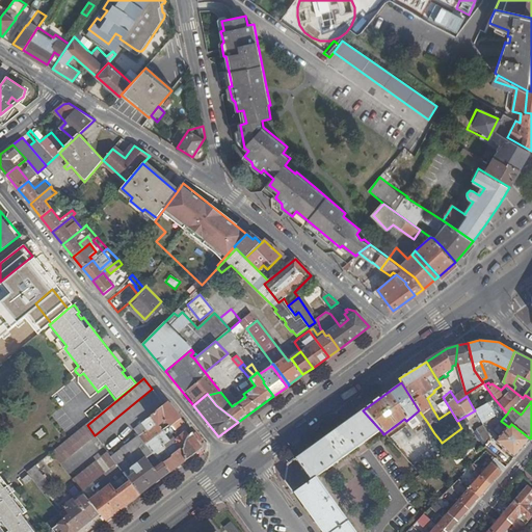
[(168,402),(164,405),(151,416),(158,425),(162,422),(164,424),(166,422),(168,424),(170,427),(171,426),(182,418),(168,402)]
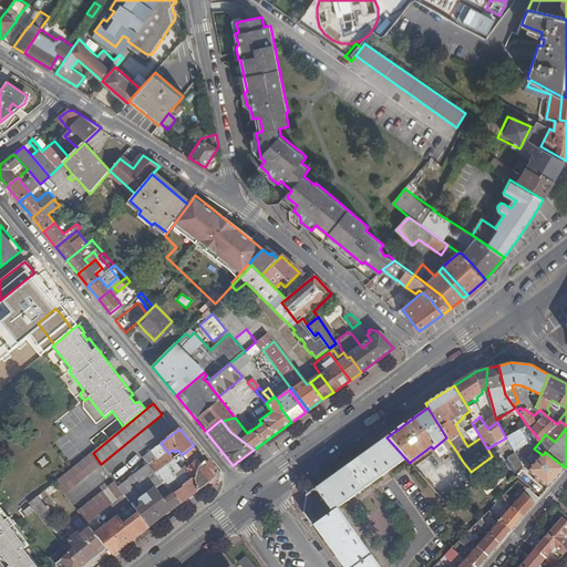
[(519,429),(505,436),(506,437),(513,451),(527,442),(519,429)]
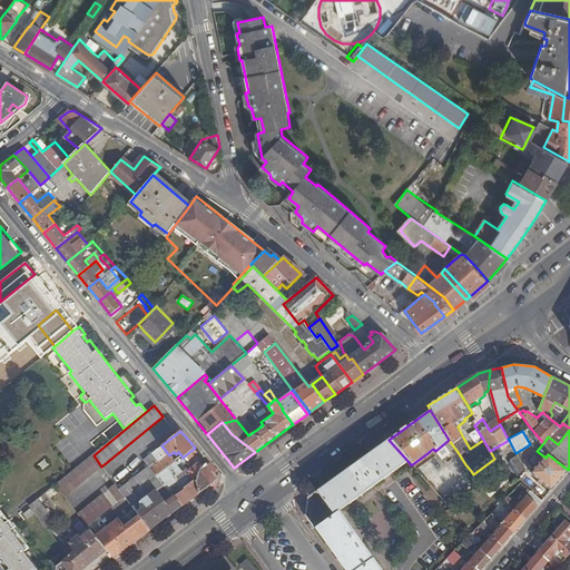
[(316,528),(315,528),(345,569),(381,569),(356,533),(356,534),(340,511),(351,502),(352,503),(369,490),(409,462),(389,440),(307,498),(305,513),(316,528)]
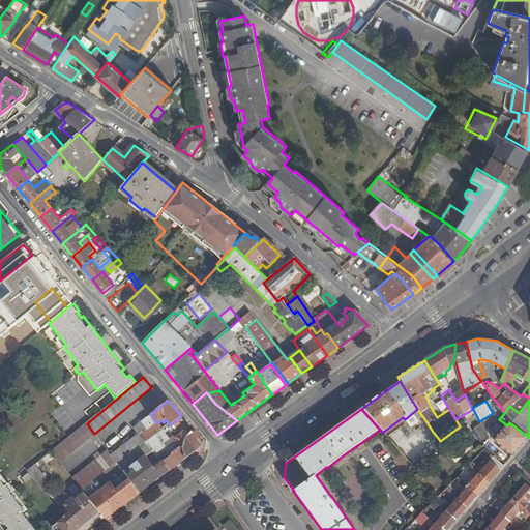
[(162,429),(157,423),(150,414),(142,421),(146,428),(140,433),(153,449),(162,461),(170,470),(201,446),(202,442),(188,425),(182,431),(179,428),(185,422),(181,416),(171,424),(177,432),(172,436),(167,436),(162,429)]
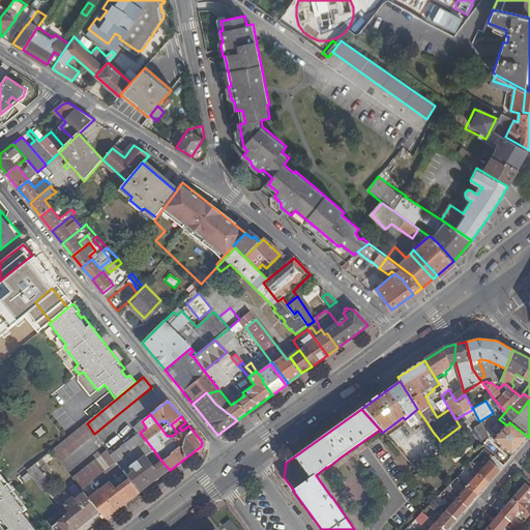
[(507,425),(494,440),(511,454),(528,437),(509,422),(507,425)]
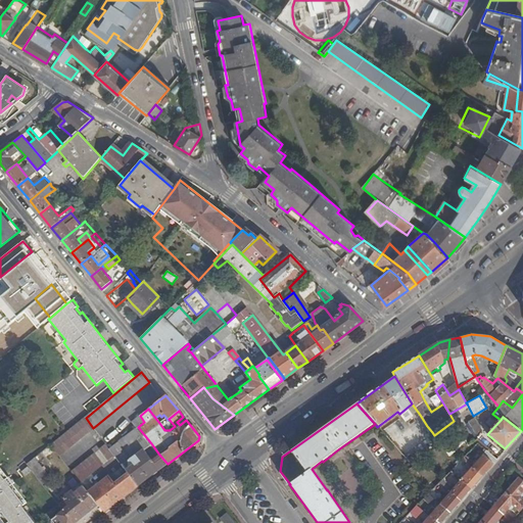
[(93,428),(86,418),(50,446),(58,456),(93,428)]
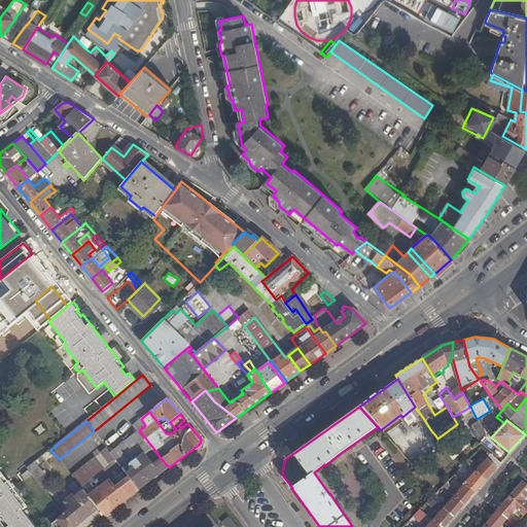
[(469,425),(470,427),(479,442),(483,435),(475,422),(469,425)]
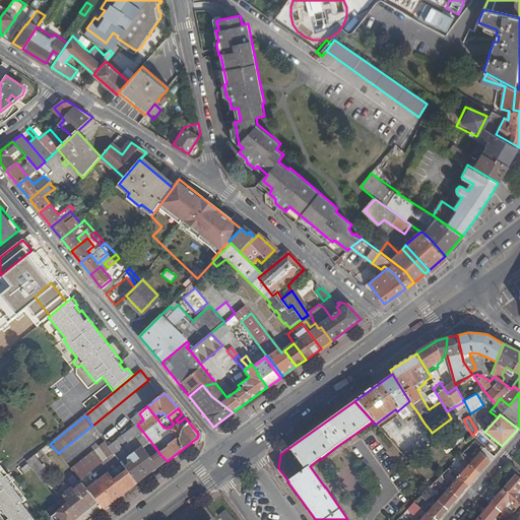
[(464,421),(456,427),(463,438),(465,442),(473,437),(472,436),(464,421)]
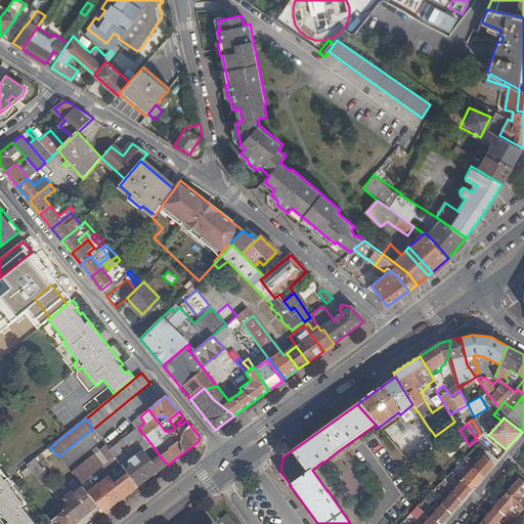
[(151,444),(138,428),(110,450),(115,456),(122,467),(127,463),(131,460),(144,449),(151,444)]
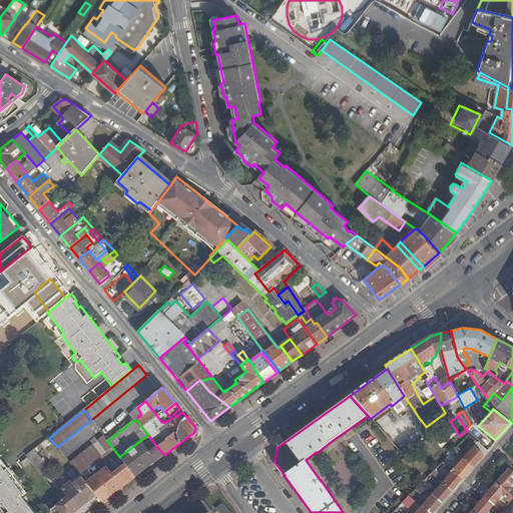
[(432,434),(426,427),(424,424),(393,448),(402,459),(432,434)]
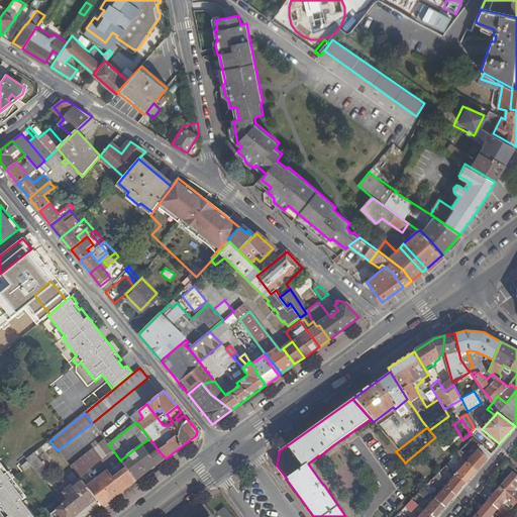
[(99,443),(107,454),(113,450),(108,444),(104,439),(99,443)]
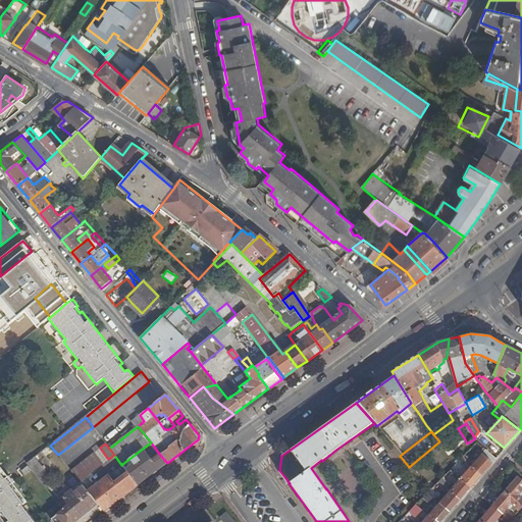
[(126,461),(121,465),(128,473),(139,485),(167,463),(159,454),(153,459),(144,448),(131,458),(134,463),(129,466),(126,461)]
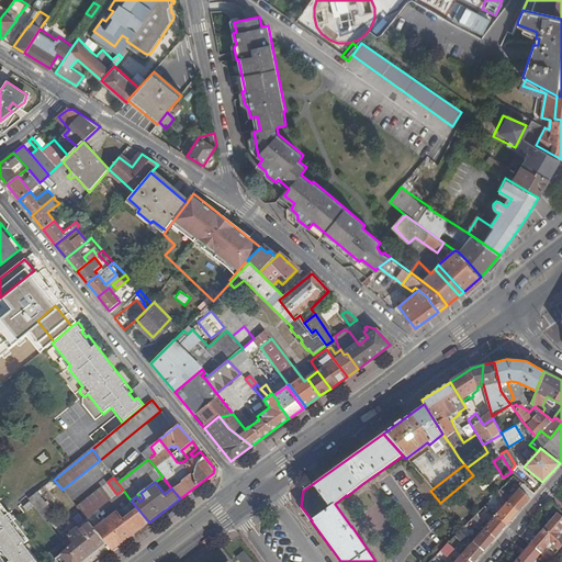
[(496,493),(499,495),(507,502),(518,510),(534,493),(528,489),(523,484),(509,498),(503,493),(498,491),(496,493)]
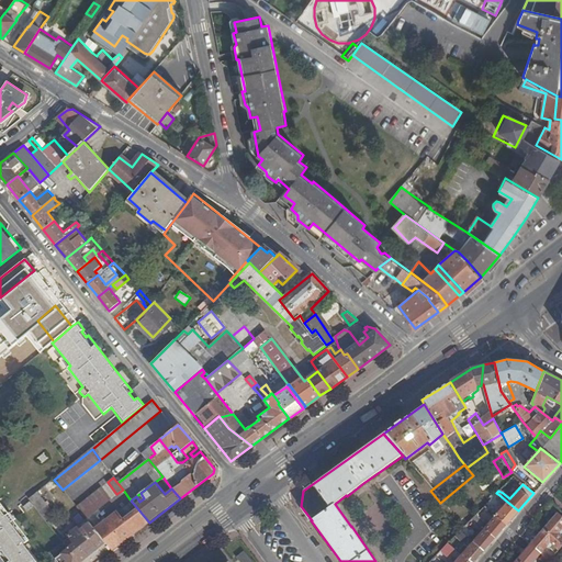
[(111,497),(102,486),(76,506),(85,518),(111,497)]
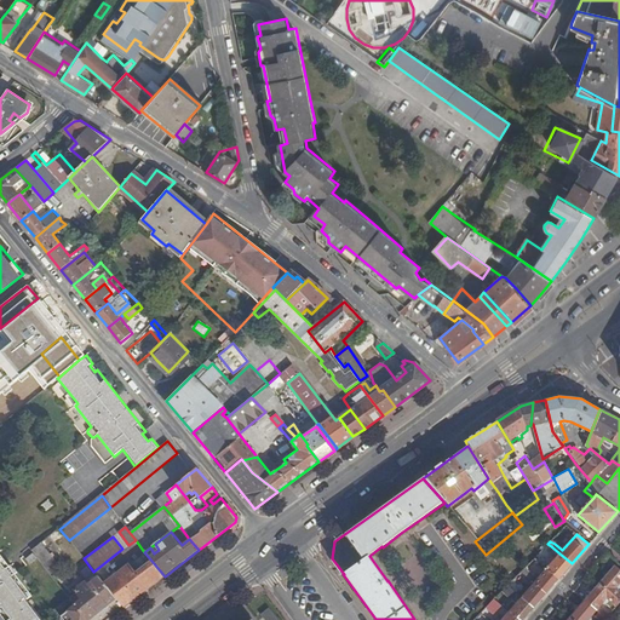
[(41,543),(32,550),(49,573),(56,568),(59,566),(41,543)]
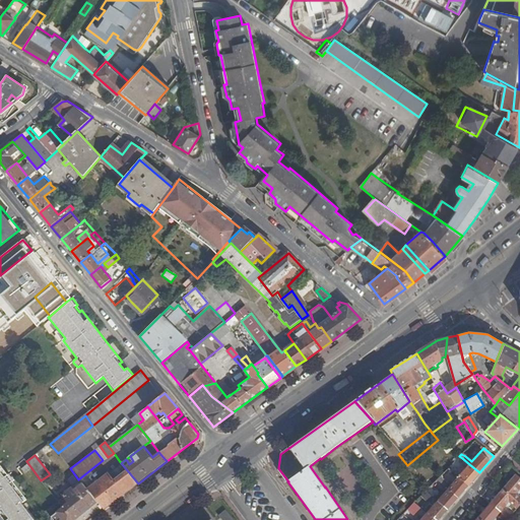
[(448,467),(453,471),(458,476),(468,484),(479,472),(469,464),(460,473),(454,468),(457,465),(453,462),(448,467)]
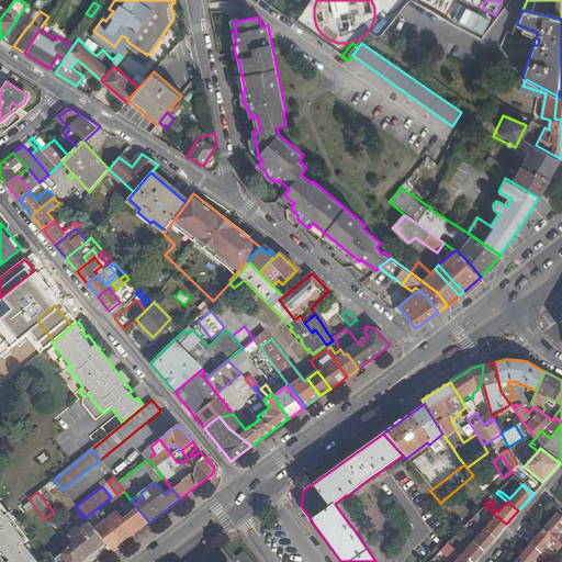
[(0,552),(1,552),(8,561),(36,561),(37,561),(24,544),(29,540),(14,521),(17,520),(11,513),(9,514),(0,502),(0,552)]
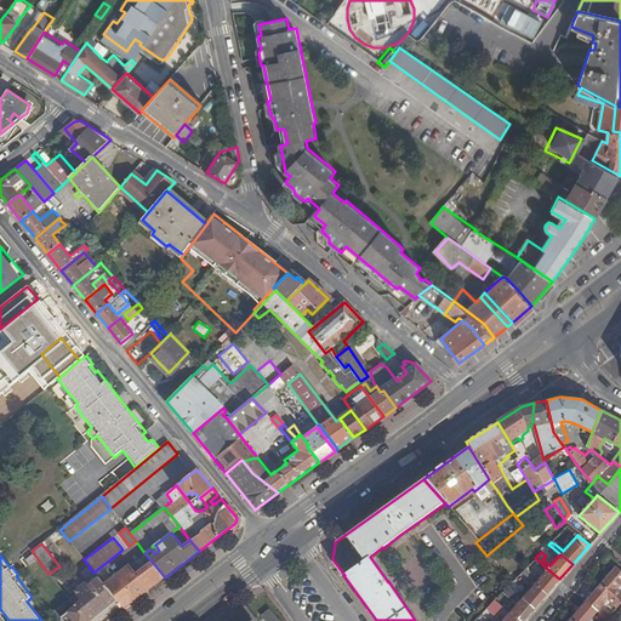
[(32,556),(26,560),(29,565),(36,560),(32,556)]
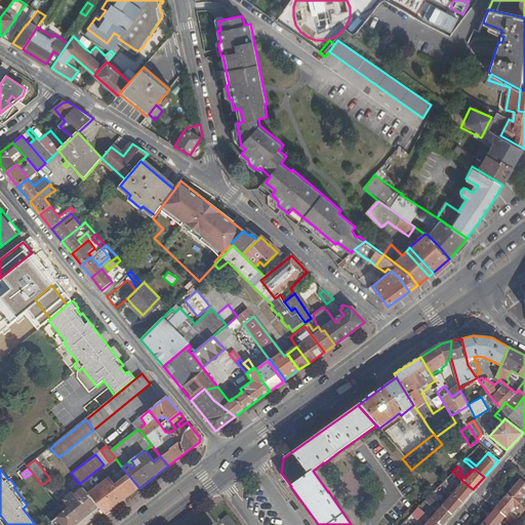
[(441,483),(444,486),(452,492),(462,501),(473,489),(462,481),(455,489),(449,485),(457,476),(452,472),(441,483)]
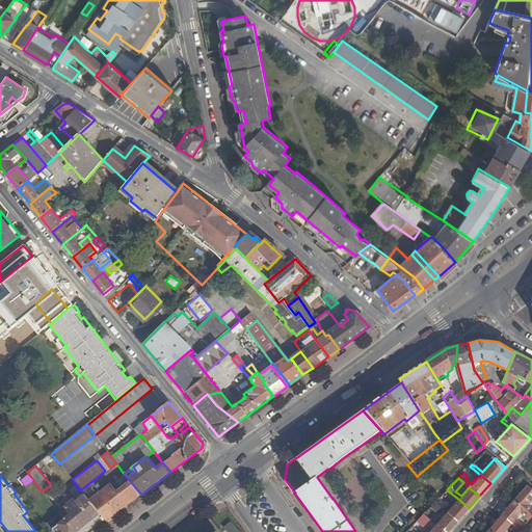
[(115,494),(108,485),(88,501),(105,522),(141,495),(131,482),(115,494)]
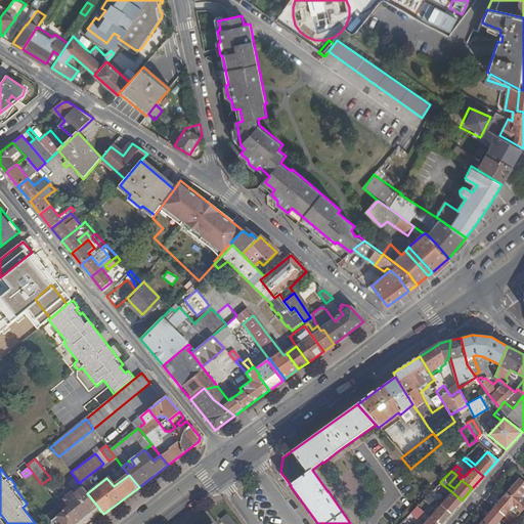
[(523,491),(523,481),(519,477),(506,492),(523,507),(523,506),(523,500),(522,498),(523,494),(523,491)]
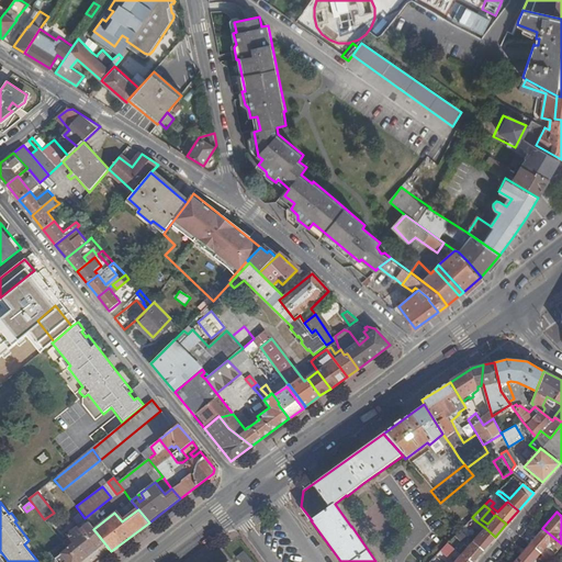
[(51,515),(44,519),(49,526),(55,520),(51,515)]
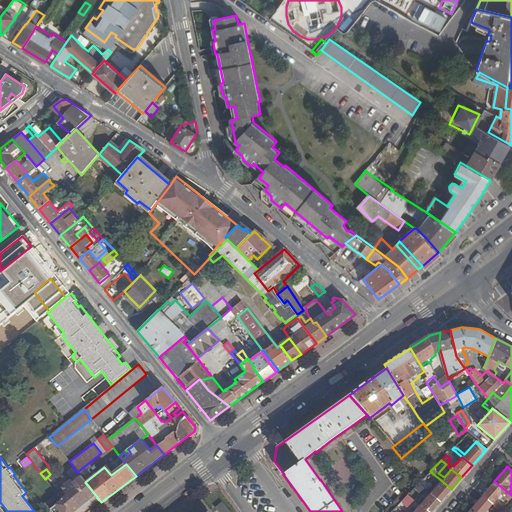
[(60,499),(54,504),(53,503),(48,507),(51,511),(88,511),(101,502),(85,482),(78,473),(60,488),(62,490),(65,495),(60,499)]
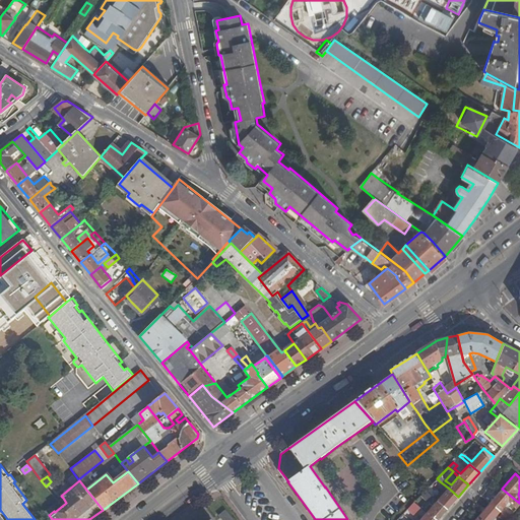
[(458,497),(448,488),(437,500),(448,509),(458,497)]
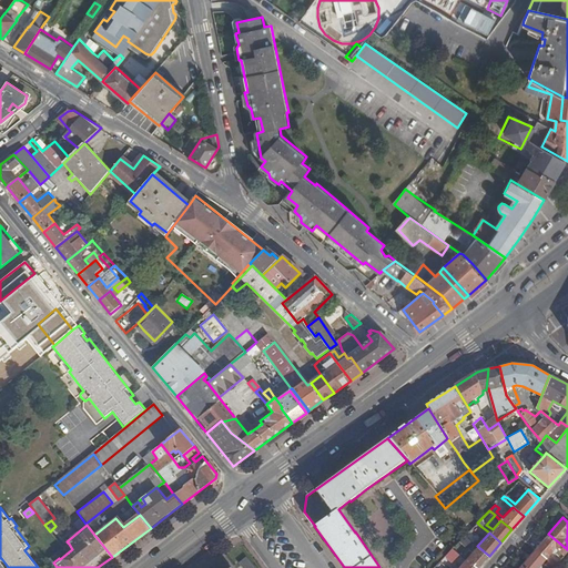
[(567,549),(548,534),(535,549),(546,559),(551,551),(554,554),(558,549),(564,554),(567,549)]
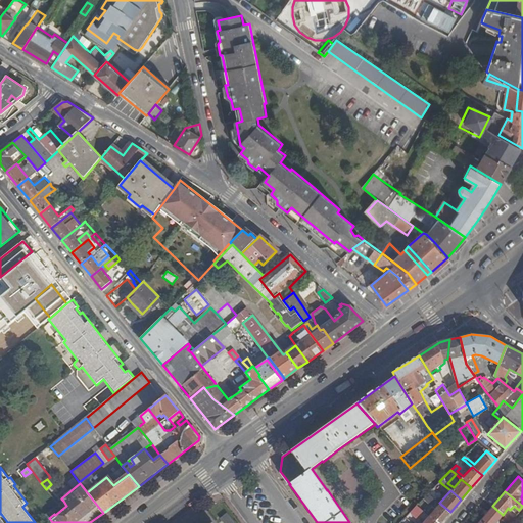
[(63,501),(58,505),(61,510),(66,506),(63,501)]
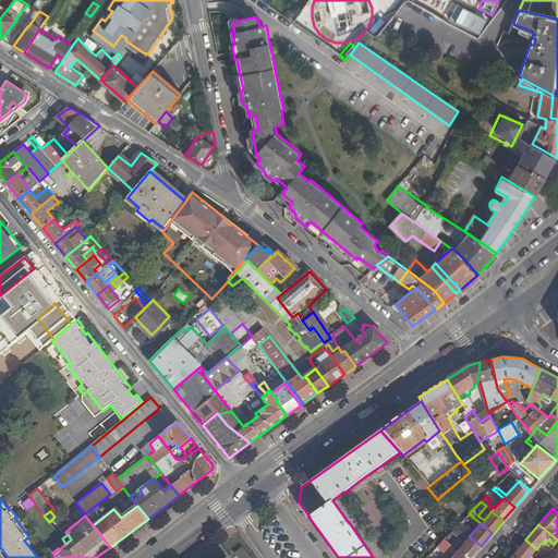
[(469,557),(481,546),(469,536),(458,549),(466,557),(469,557)]
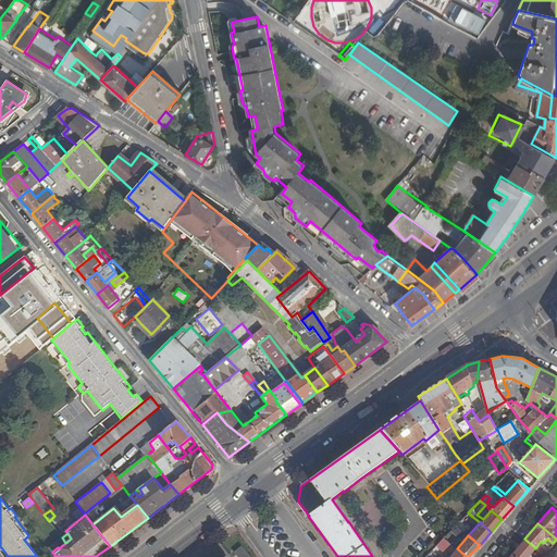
[(535,548),(524,539),(511,554),(515,556),(531,556),(529,555),(535,548)]
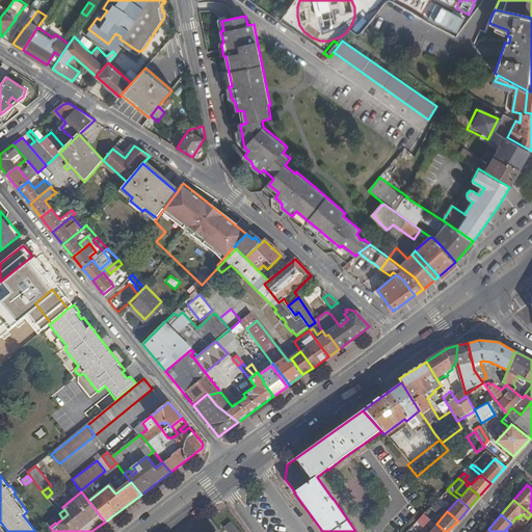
[(57,519),(55,516),(47,523),(50,527),(55,523),(54,522),(57,519)]
